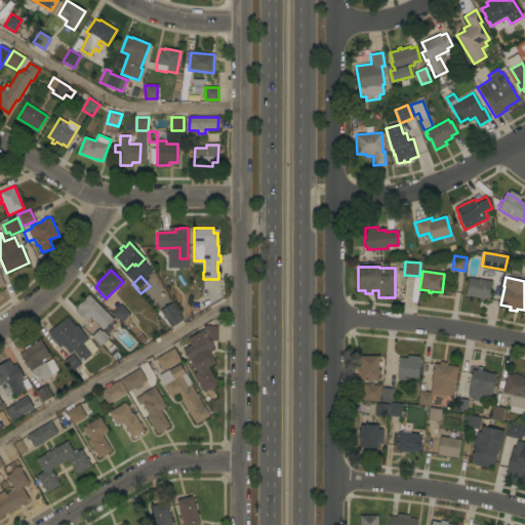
[(483,281),(484,279),(486,280),(486,281),(491,282),(488,299),(484,298),(483,300),(479,299),(479,298),(466,295),(469,278),(483,281)]
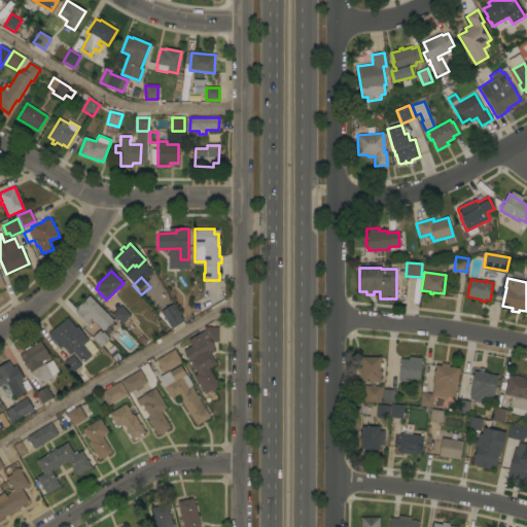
[(113,321),(103,331),(91,318),(85,323),(74,312),(78,309),(77,308),(89,295),(113,321)]
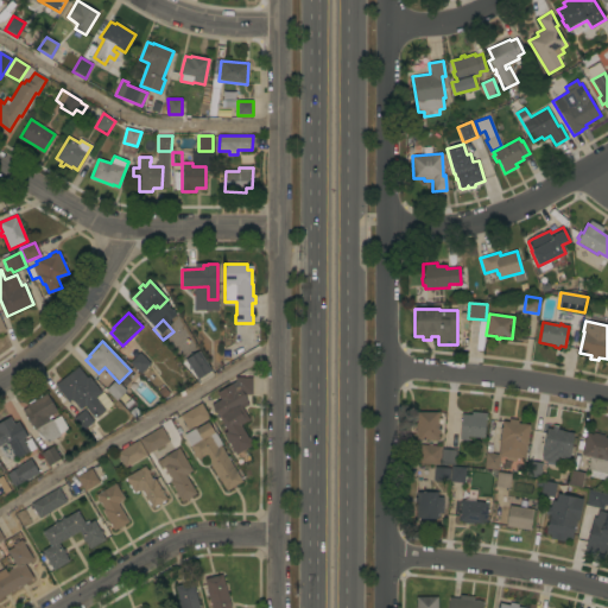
[(200,350),(213,372),(197,381),(184,361),(200,350)]
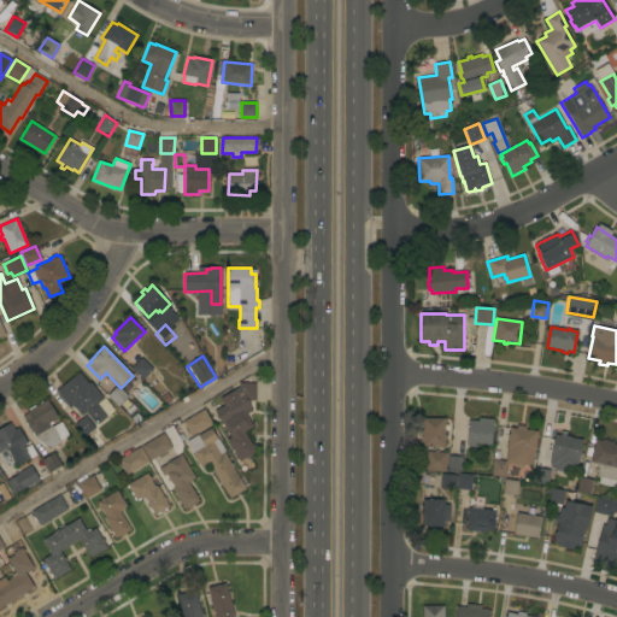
[(153,369),(142,380),(131,369),(142,358),(153,369)]
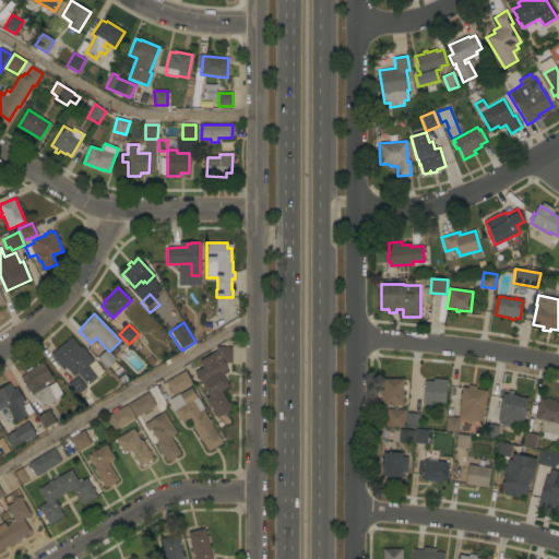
[(94,361),(88,366),(97,378),(87,385),(78,373),(74,376),(73,376),(72,375),(67,367),(62,370),(50,354),(72,337),(80,347),(82,346),(94,361)]
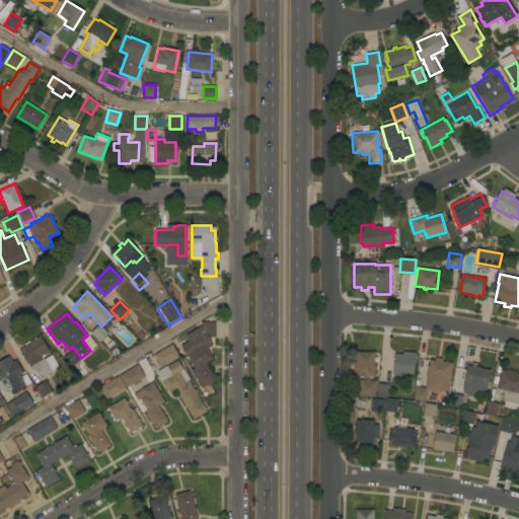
[(202,388),(200,385),(199,386),(198,384),(199,383),(191,370),(194,368),(184,353),(183,353),(181,350),(182,349),(180,346),(201,334),(200,331),(198,331),(198,326),(201,325),(201,322),(216,322),(215,337),(211,338),(209,339),(212,346),(204,350),(208,357),(209,356),(212,362),(208,364),(215,380),(202,388)]
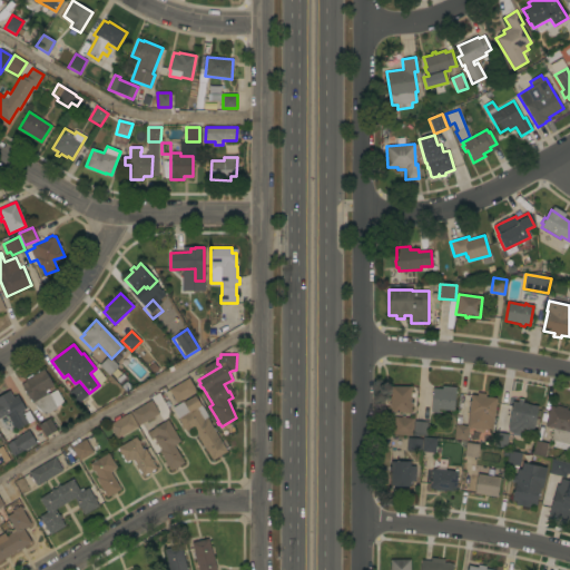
[(109,375),(99,365),(107,357),(110,360),(111,359),(118,366),(109,375)]
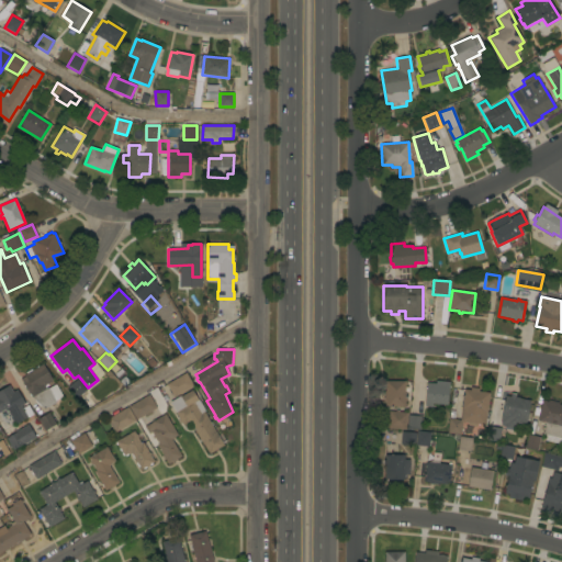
[(63,396),(55,401),(56,403),(44,409),(32,397),(30,394),(29,394),(21,379),(25,377),(24,374),(43,363),(53,381),(44,385),(46,389),(47,388),(48,389),(56,384),(63,396)]
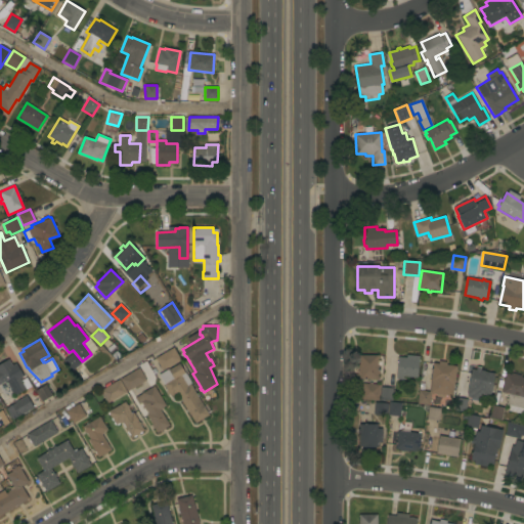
[(162,370),(155,358),(173,348),(180,360),(162,370)]
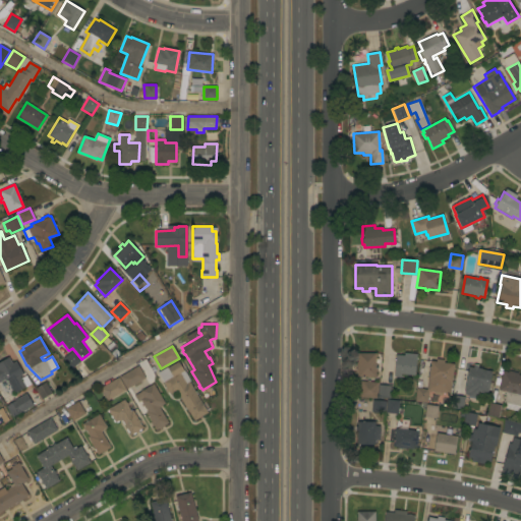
[(80,361),(71,369),(62,358),(72,351),(80,361)]
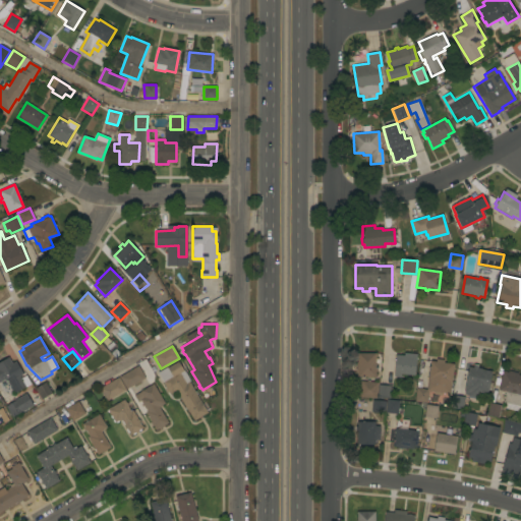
[(375,353),(375,367),(378,367),(378,372),(375,372),(375,377),(357,377),(357,372),(355,372),(356,368),(357,368),(357,353),(375,353)]
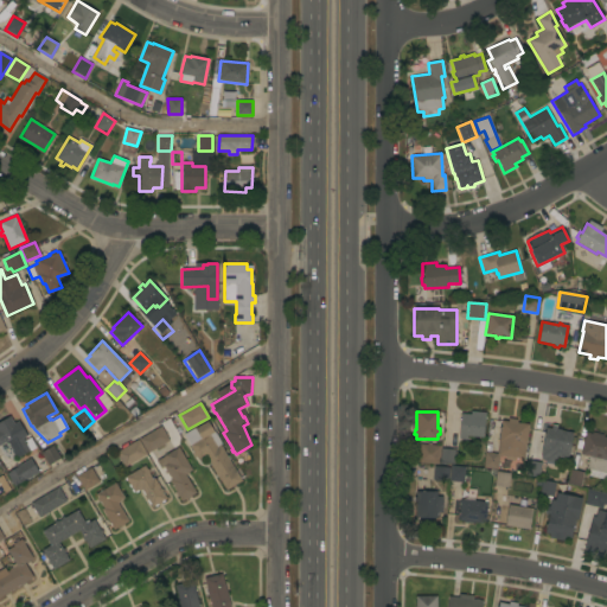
[(483,438),(467,436),(466,440),(459,439),(461,414),(471,414),(471,411),(485,413),(483,438)]
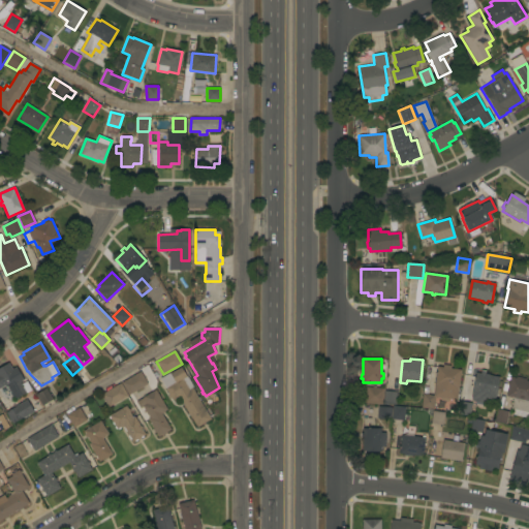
[(0,367),(8,363),(12,369),(17,367),(24,379),(20,382),(21,384),(26,381),(31,390),(14,400),(13,398),(12,398),(9,393),(10,393),(6,384),(0,387),(0,367)]
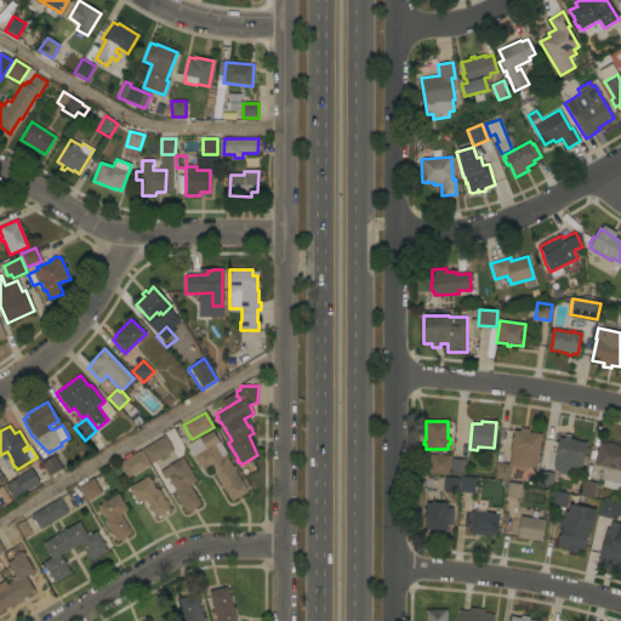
[(536,469),(511,466),(510,480),(508,480),(508,482),(522,484),(519,500),(506,497),(507,489),(499,488),(500,479),(494,478),(496,462),(508,465),(513,431),(519,431),(520,427),(529,429),(529,432),(541,434),(536,469)]
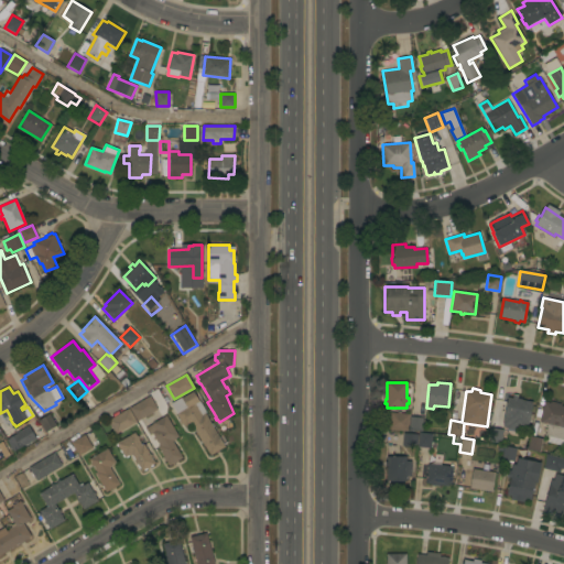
[(225,447),(218,451),(219,452),(217,453),(216,452),(210,455),(205,447),(204,447),(191,424),(184,427),(182,424),(181,424),(179,421),(180,421),(176,414),(186,408),(181,398),(193,391),(199,401),(195,404),(196,405),(201,403),(205,410),(201,413),(202,415),(205,413),(225,447)]
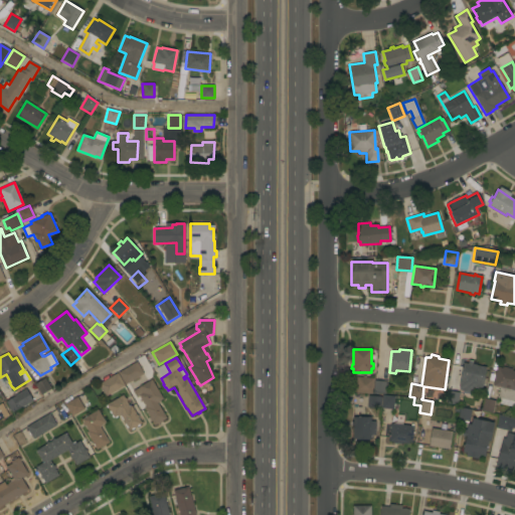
[(483,383),(484,383),(481,394),(463,391),(463,388),(459,388),(463,363),(468,363),(468,360),(473,361),(472,364),(486,367),(483,383)]
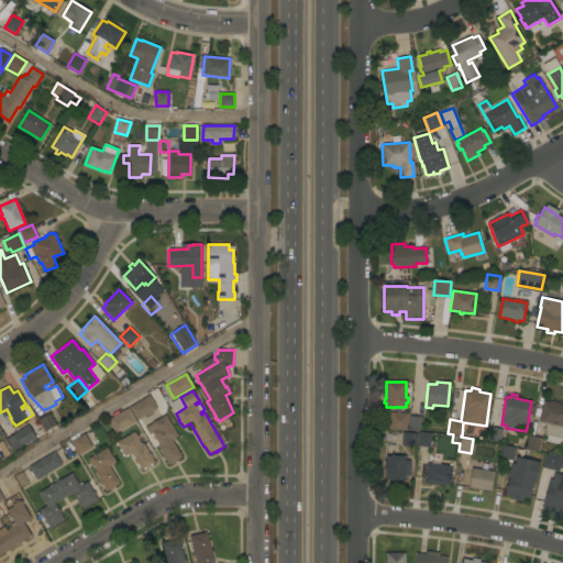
[(150,395),(157,409),(136,421),(129,407),(150,395)]
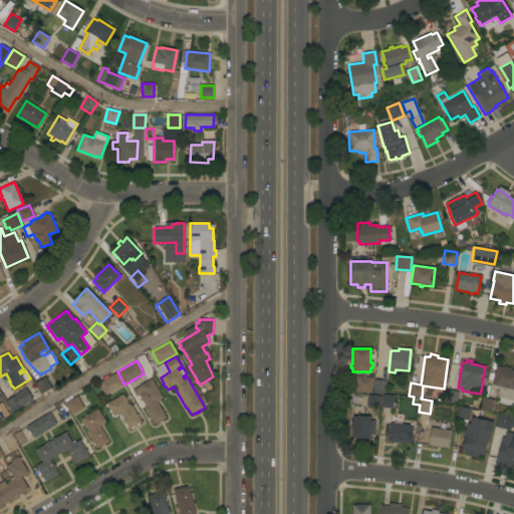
[(496,366),(501,367),(502,365),(511,368),(511,369),(513,369),(513,402),(496,397),(499,387),(492,384),(496,366)]
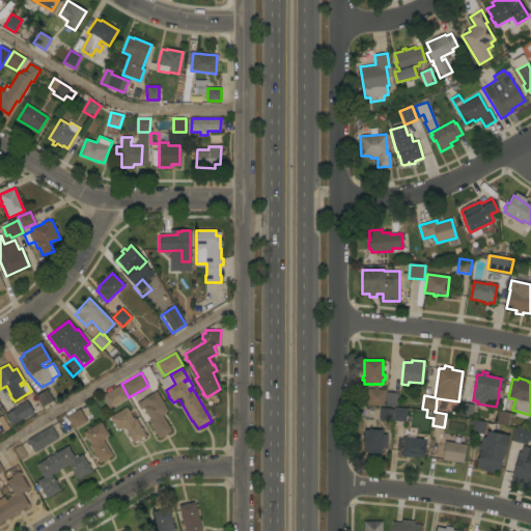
[(121,385),(129,397),(109,409),(102,396),(121,385)]
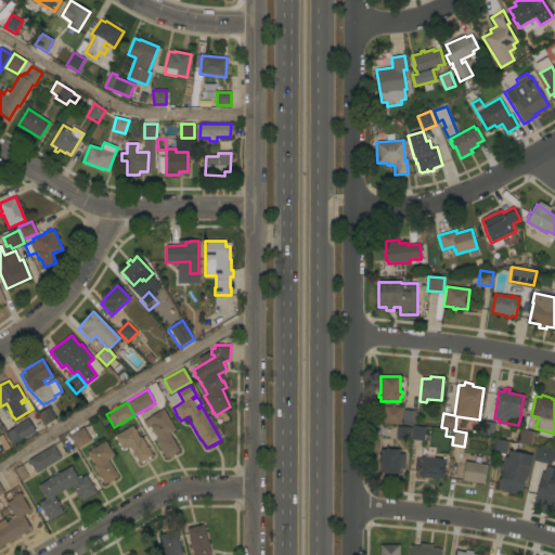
[(390,407),(391,405),(395,405),(394,407),(403,408),(402,424),(383,423),(383,415),(382,415),(382,414),(384,414),(384,407),(390,407)]
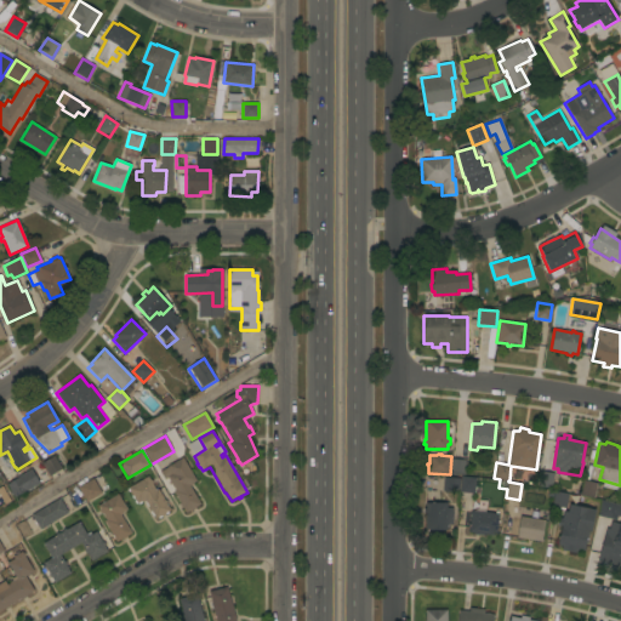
[(62,468),(50,477),(41,463),(53,456),(62,468)]
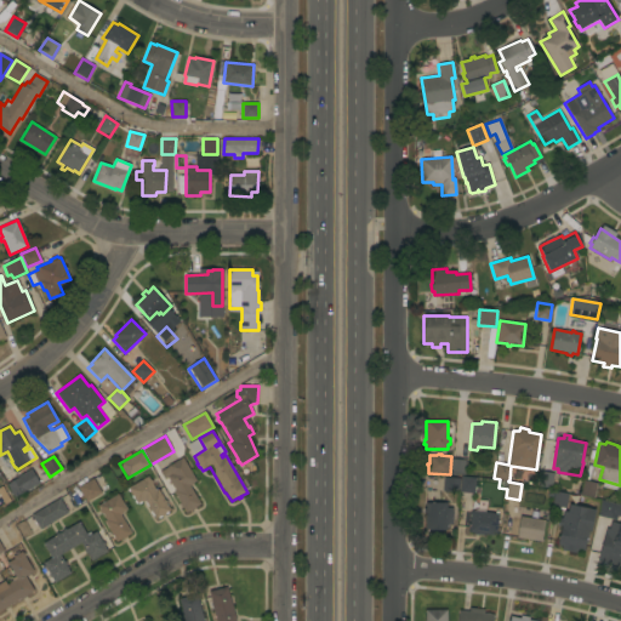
[(197,480),(193,483),(193,484),(191,486),(200,505),(195,507),(195,508),(192,511),(192,510),(186,513),(183,507),(181,508),(180,503),(174,491),(176,490),(171,484),(170,484),(169,482),(170,480),(167,478),(164,479),(160,472),(167,467),(167,466),(183,457),(197,480)]
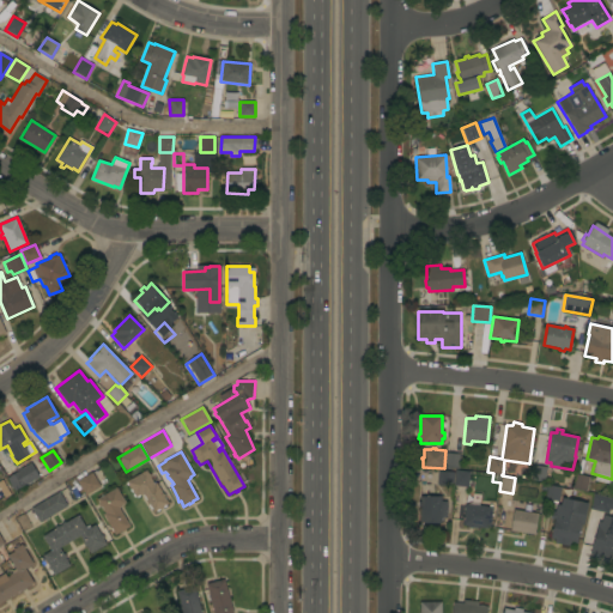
[(459,469),(444,468),(445,453),(460,454),(459,469)]
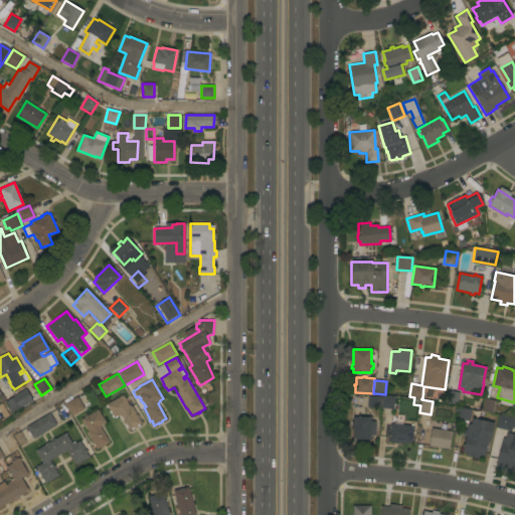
[(33,401),(22,407),(21,406),(12,412),(5,402),(16,396),(15,395),(26,388),(33,401)]
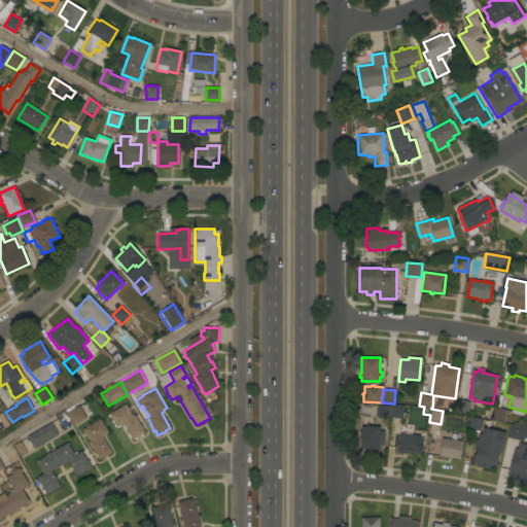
[(467,415),(456,413),(458,399),(470,401),(467,415)]
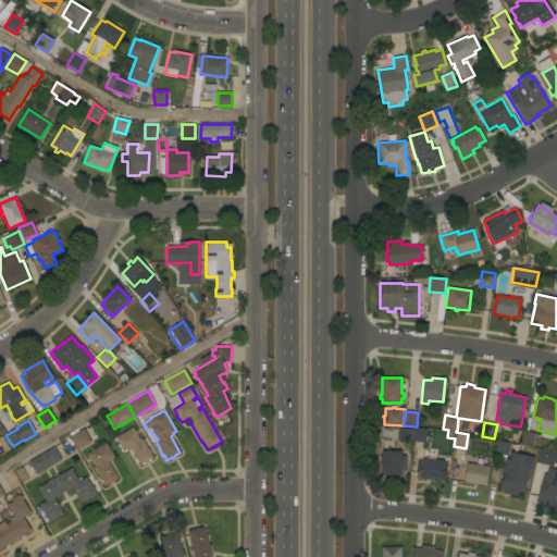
[(148,449),(149,448),(151,452),(149,452),(152,457),(148,460),(148,461),(147,462),(146,460),(138,465),(131,449),(127,450),(126,449),(123,452),(114,437),(133,426),(135,431),(136,430),(137,433),(140,440),(141,438),(148,449)]
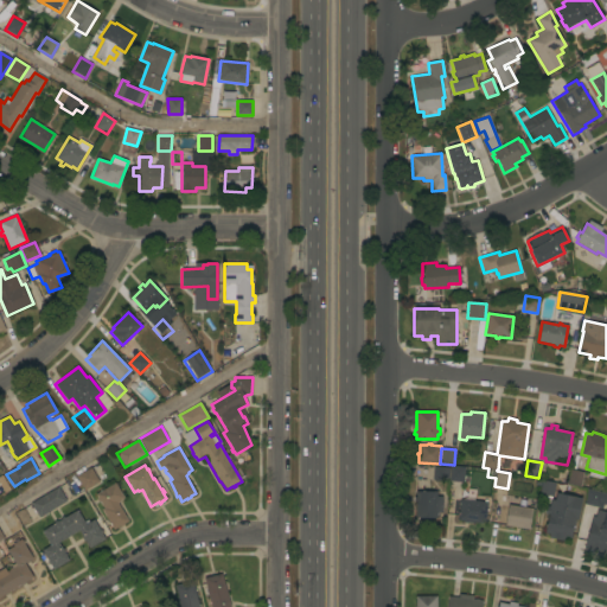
[(449,467),(448,481),(433,480),(434,466),(449,467)]
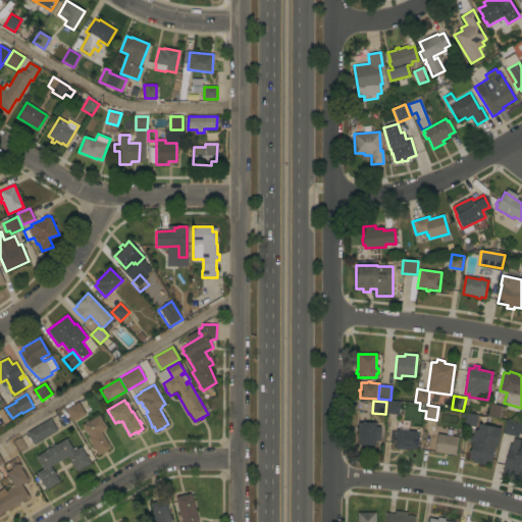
[(400,402),(399,409),(400,409),(400,414),(399,414),(399,415),(386,414),(387,401),(400,402)]
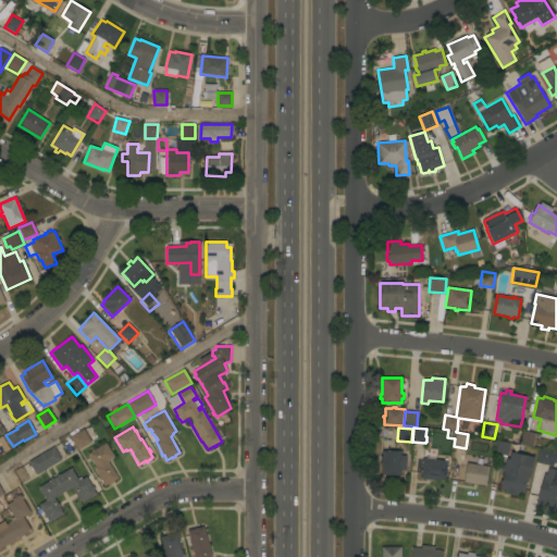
[(91,443),(77,450),(70,437),(84,429),(91,443)]
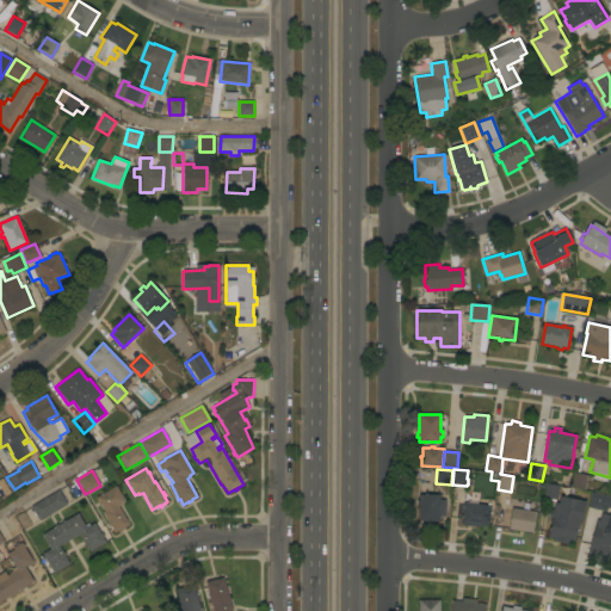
[(584,491),(571,487),(574,473),(587,475),(584,491)]
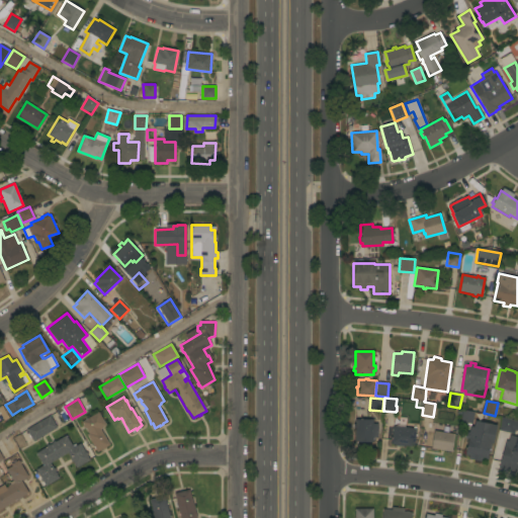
[(471,424),(460,422),(462,410),(475,412),(471,424)]
